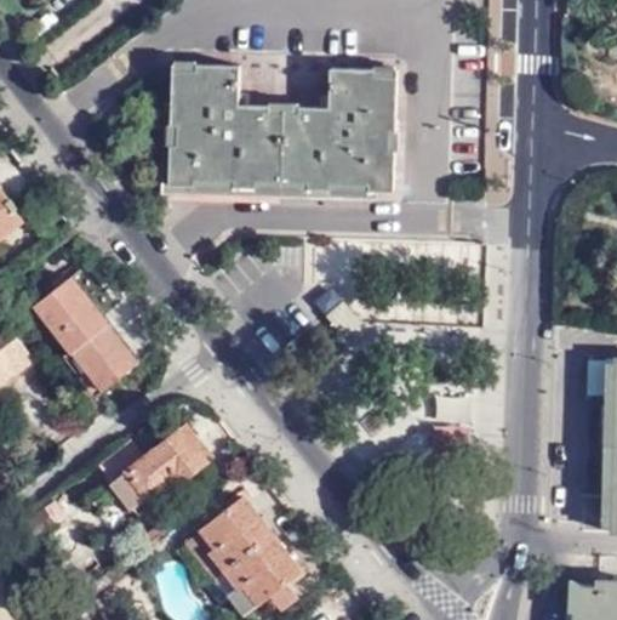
[(239,64),(172,63),(167,188),(392,191),(395,70),(327,67),(329,108),(238,104),(239,64)]
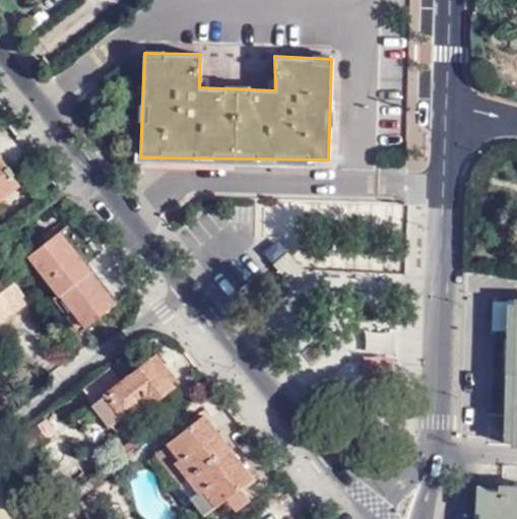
[(0,199),(19,184),(0,158),(0,199)]
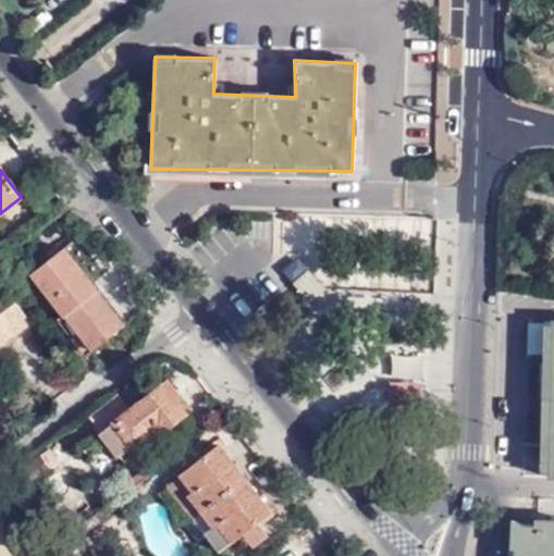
[(96,291),(62,247),(28,274),(62,318),(63,317),(90,351),(123,325),(95,292),(96,291)]
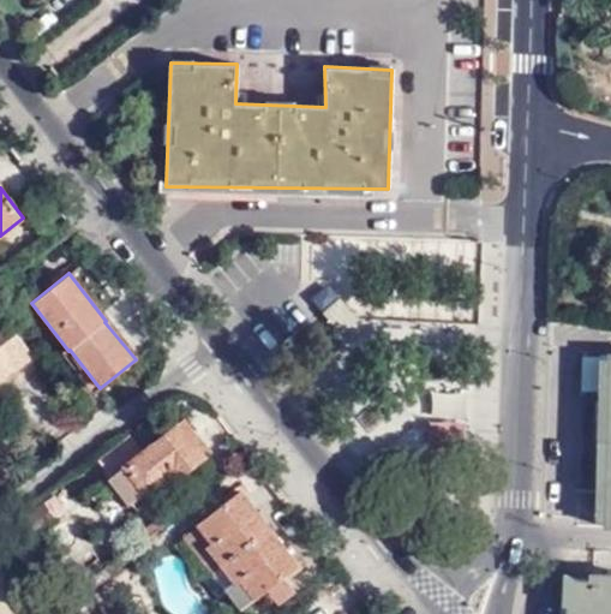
[(7,275),(0,280),(0,303),(18,290),(7,275)]
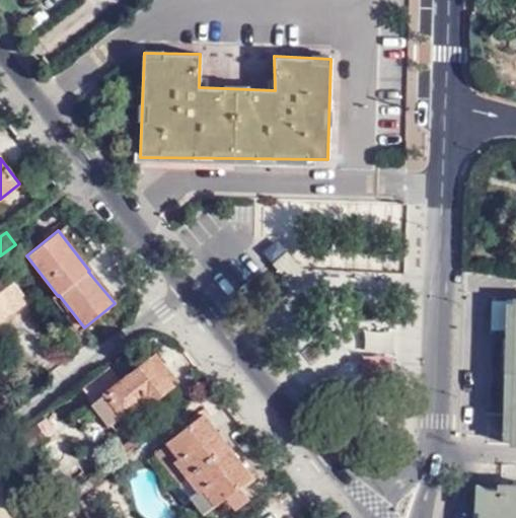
[(272,263),(285,280),(298,270),(284,252),(273,262),(272,263)]
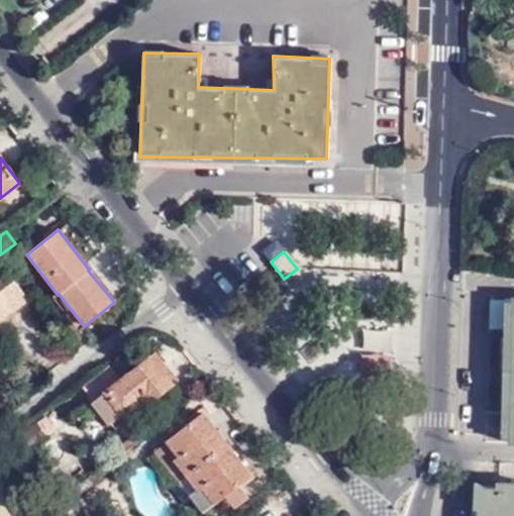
[(0,320),(26,300),(0,266),(0,320)]
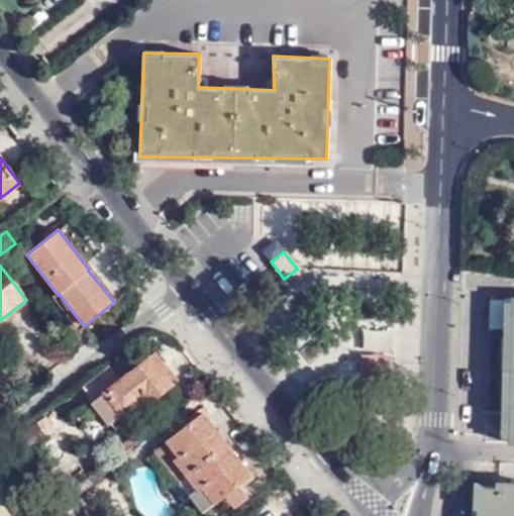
[(166,365),(155,351),(91,402),(111,425),(151,392),(155,396),(173,382),(162,368),(166,365)]
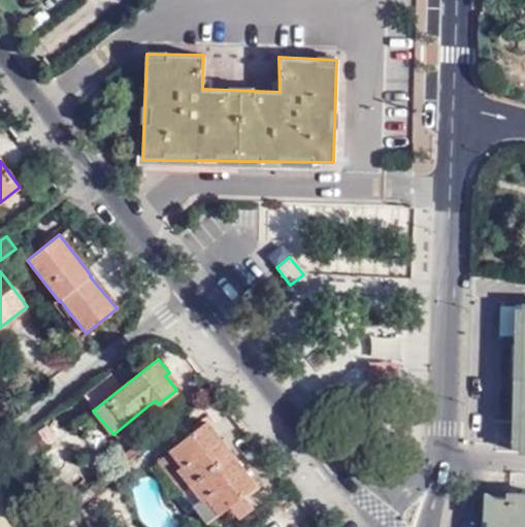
[(328,372),(316,381),(322,391),(335,382),(328,372)]
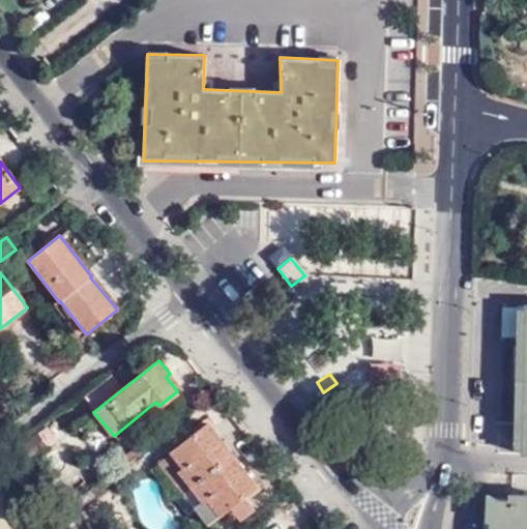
[(84,400),(93,412),(120,390),(110,378),(84,400)]
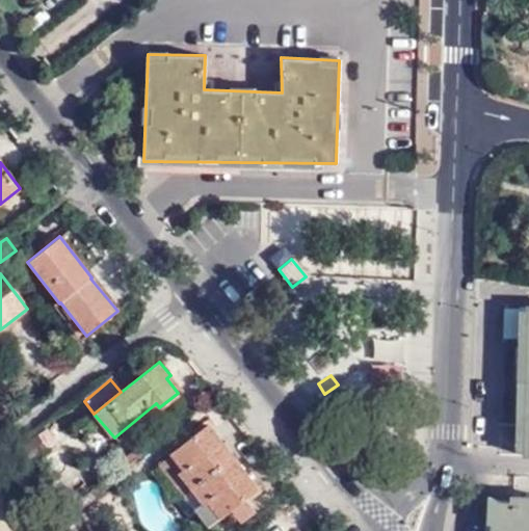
[(206,527),(231,507),(242,499),(257,487),(207,424),(157,463),(206,527)]
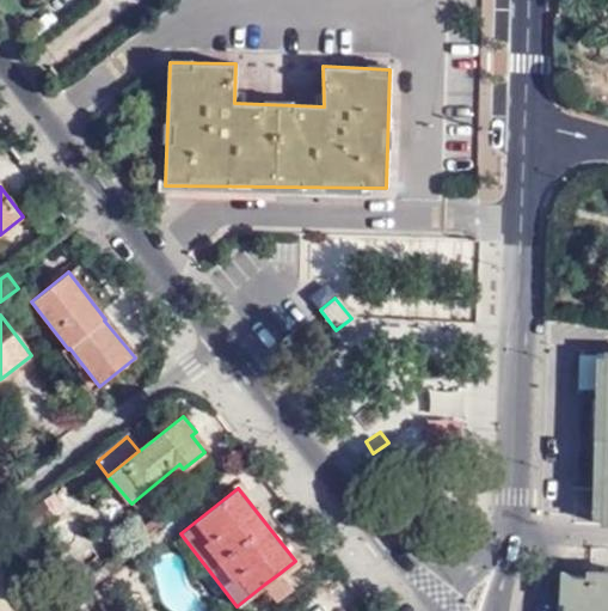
[(607,610),(607,570),(587,569),(585,578),(567,576),(566,610),(607,610)]
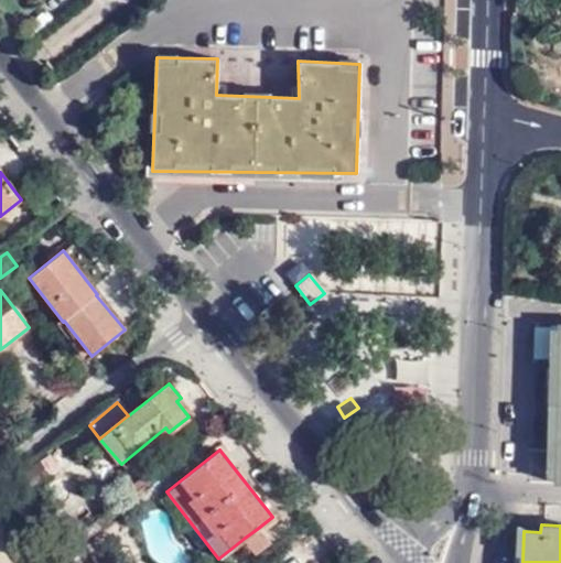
[(245,538),(255,550),(266,541),(257,529),(245,538)]
